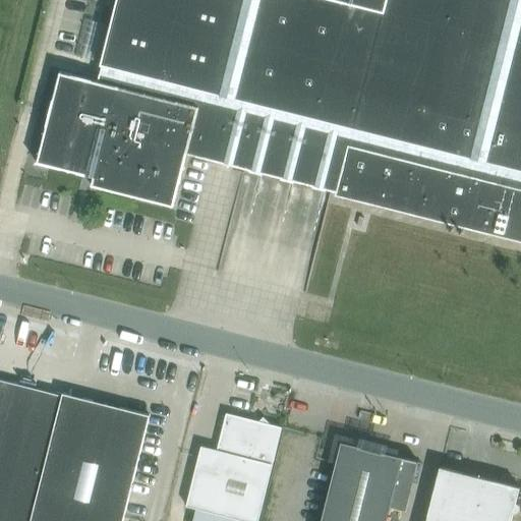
[(59,71),(49,112),(37,162),(93,176),(91,185),(173,206),(186,154),(335,190),(335,194),(520,241),(520,0),(116,0),(97,80),(59,71)]
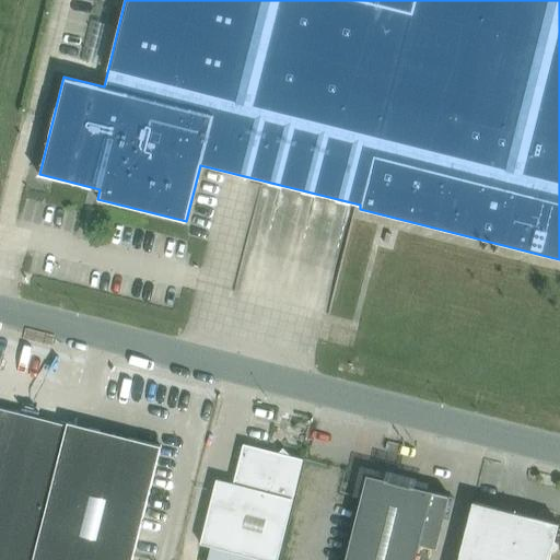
[(0,559),(131,559),(161,446),(67,422),(67,424),(0,407),(0,559)]
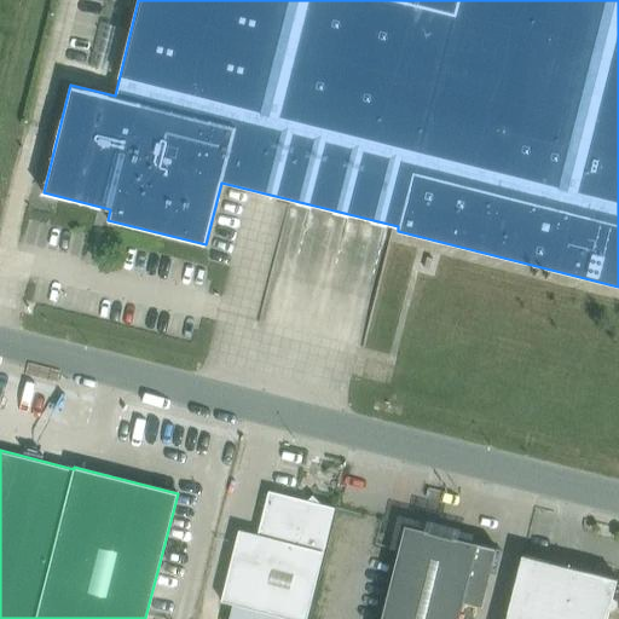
[(293,618),(306,618),(334,508),(322,504),(312,496),(307,501),(268,491),(258,534),(238,530),(221,601),(293,618)]
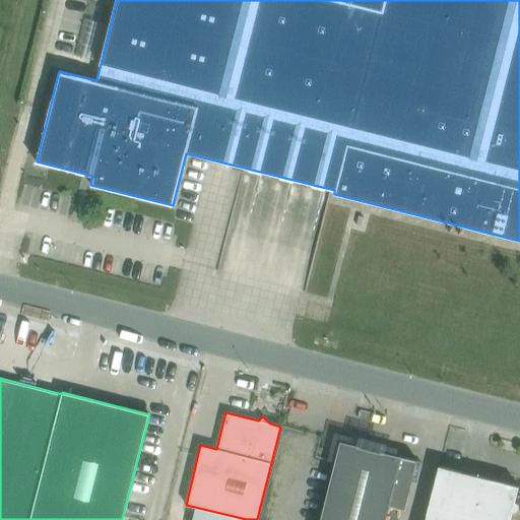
[(404,510),(416,460),(340,441),(319,519),(384,519),(388,506),(404,510)]
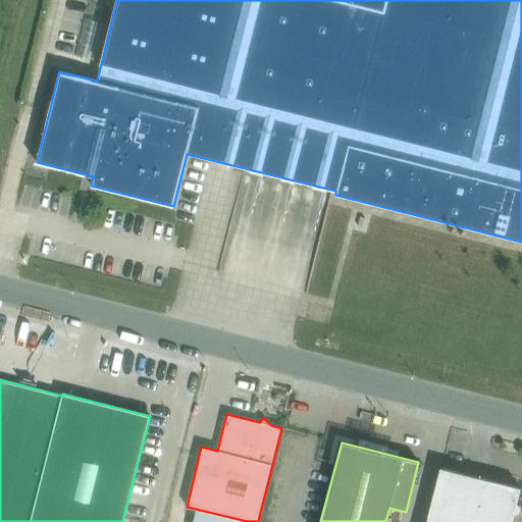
[(517,504),(517,503),(520,488),(440,468),(426,521),(511,521),(514,514),(515,514),(516,514),(517,514),(518,513),(519,512),(520,511),(520,510),(520,509),(520,508),(520,507),(520,506),(519,505),(518,504),(517,504)]
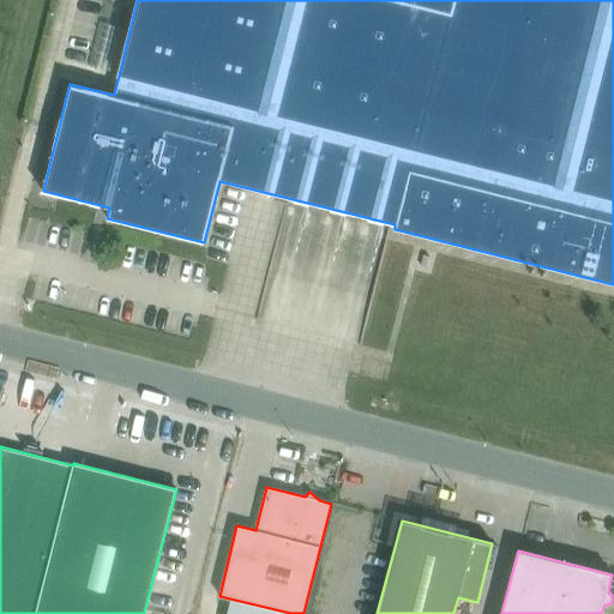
All buildings are outlined.
